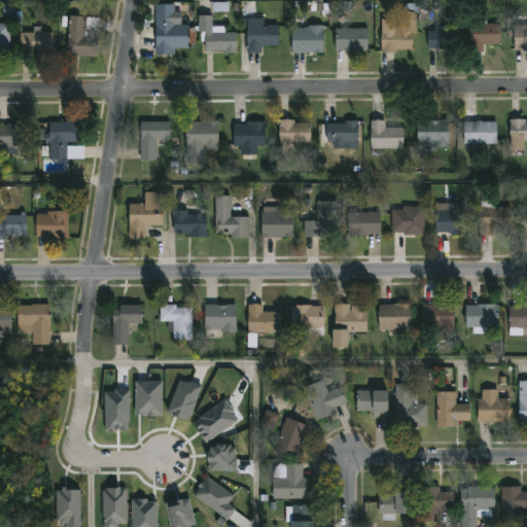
[(154,56),(154,5),(175,5),(175,23),(186,23),(186,48),(173,48),(173,56),(154,56)]
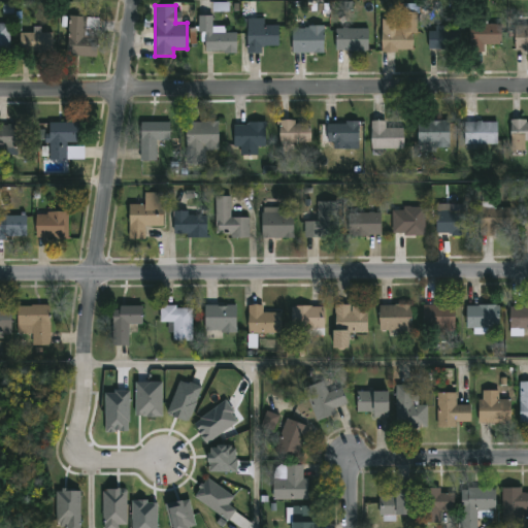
[(415,13),(415,53),(380,52),(381,20),(399,20),(399,13),(415,13)]
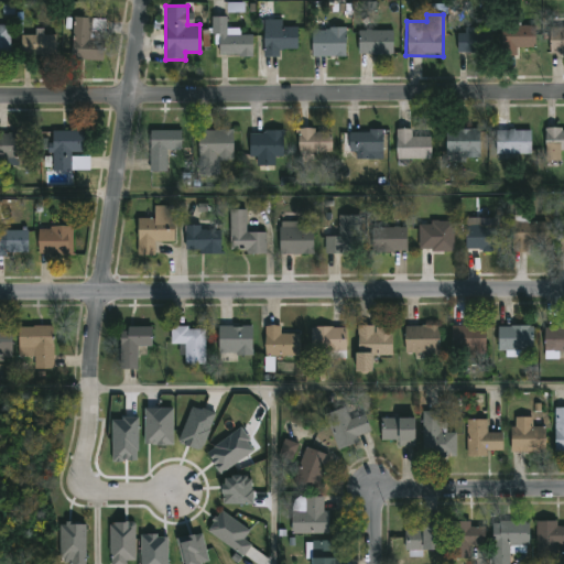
[(104,20),(102,62),(72,61),(73,19),(104,20)]
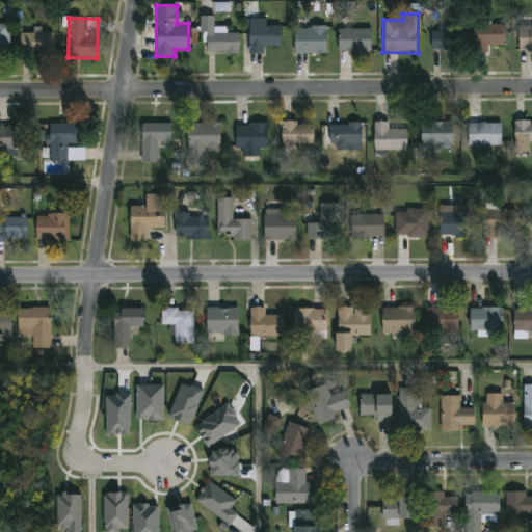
[(237,53),(202,53),(202,18),(213,18),(213,32),(223,32),(223,33),(237,33),(237,53)]
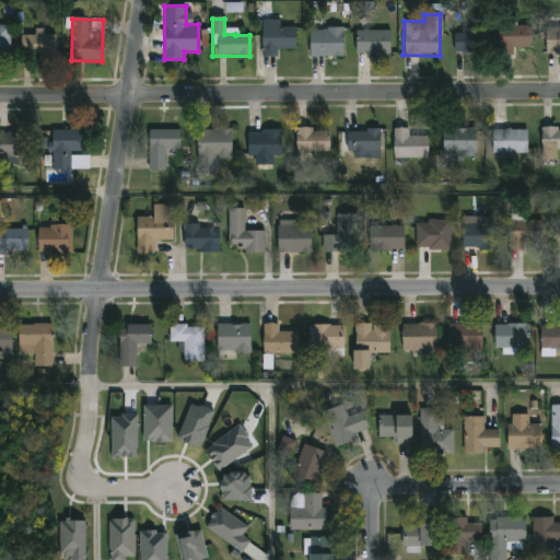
[(260,57),(260,21),(279,21),(279,28),(294,28),(294,50),(276,50),(276,57),(260,57)]
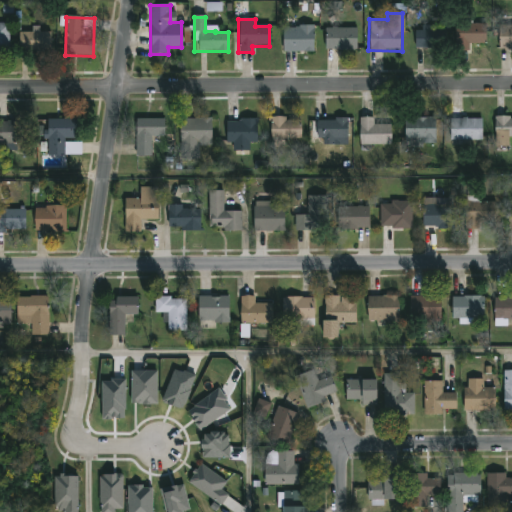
[(0,24),(8,24),(8,51),(0,51),(0,24)]
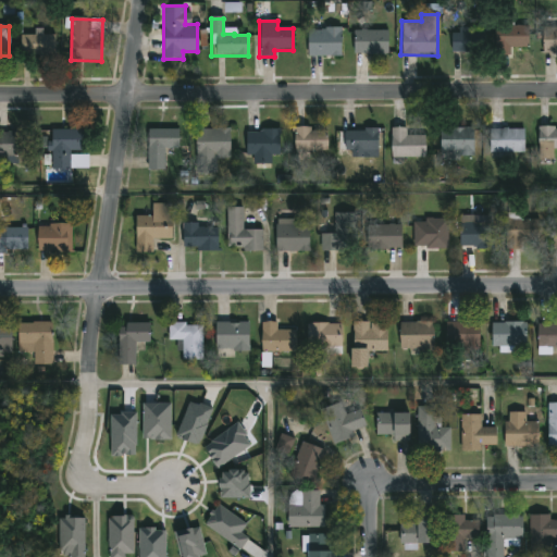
[(509,49),(509,56),(496,56),(496,26),(528,26),(528,49),(509,49)]
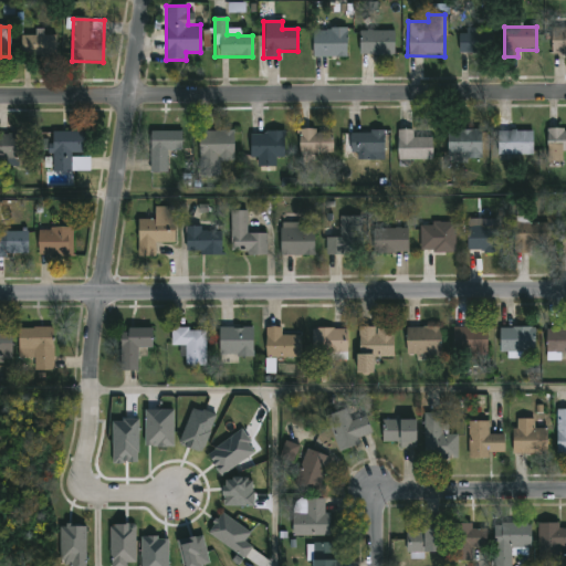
[(565,27),(565,54),(551,54),(551,27),(565,27)]
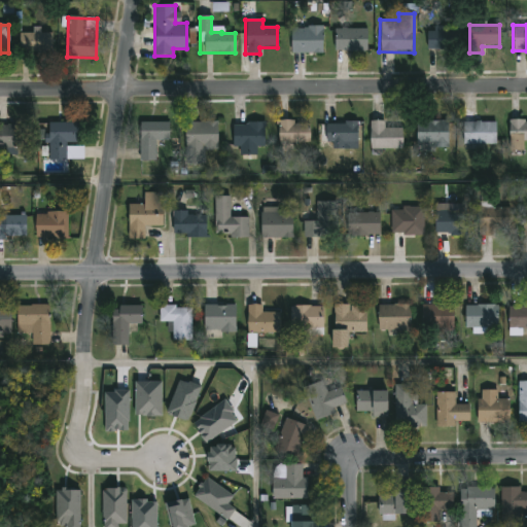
[(290,28),(321,28),(321,54),(290,54),(290,28)]
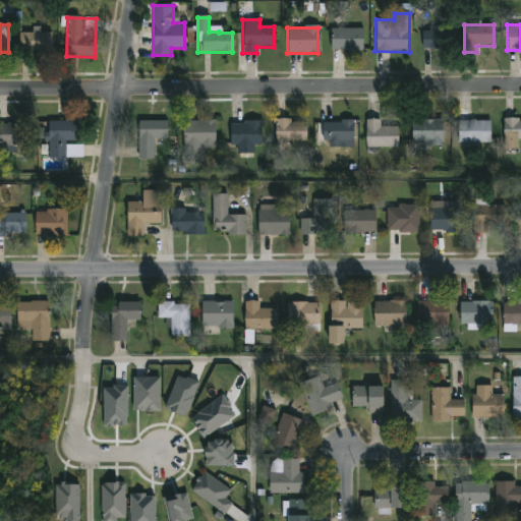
[(362,30),(362,52),(330,52),(330,30),(362,30)]
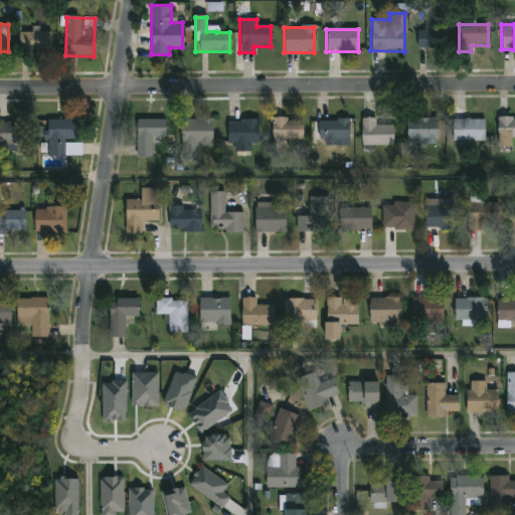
[(416,49),(416,30),(446,30),(446,49),(416,49)]
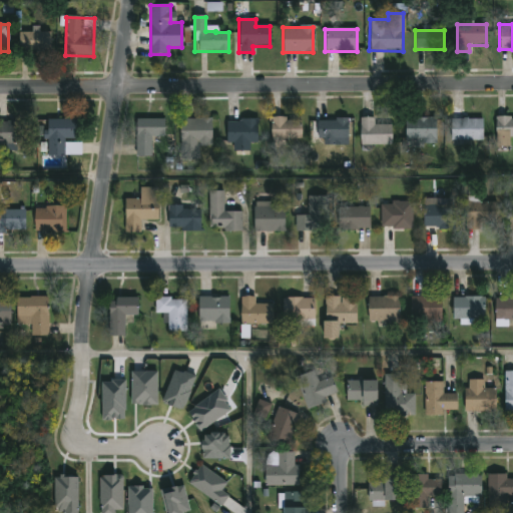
[(18,32),(50,32),(50,53),(18,53),(18,32)]
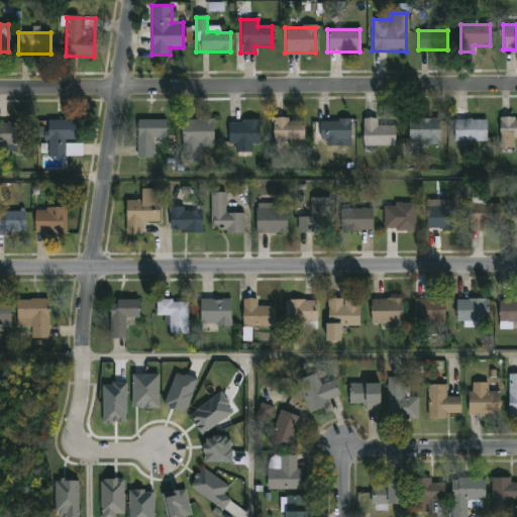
[(395,147),(363,147),(363,119),(377,119),(377,127),(395,127),(395,147)]
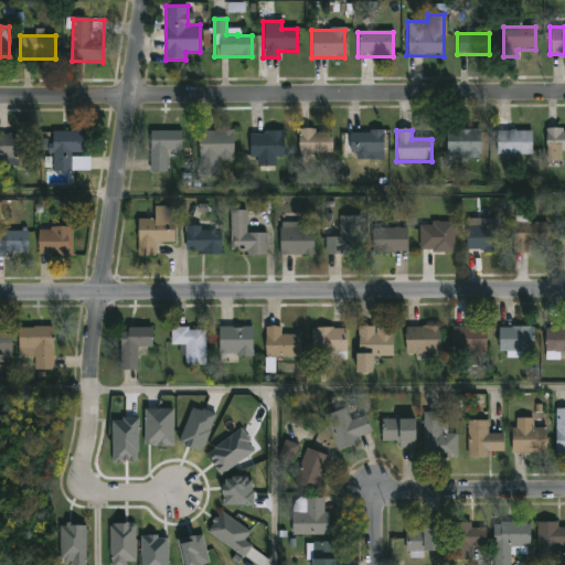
[(564,151),(557,151),(557,161),(544,161),(544,130),(564,130),(564,151)]
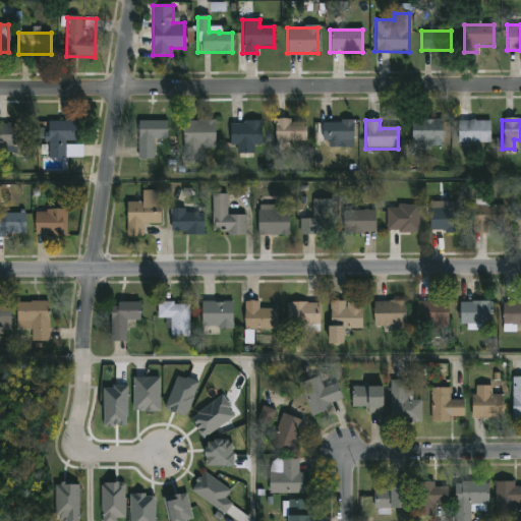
[(47,159),(48,121),(79,122),(78,146),(80,146),(80,159),(47,159)]
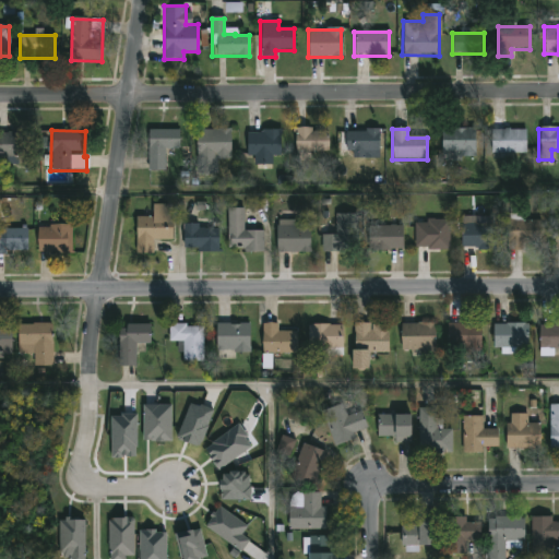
[(147,168),(147,130),(178,130),(178,168),(147,168)]
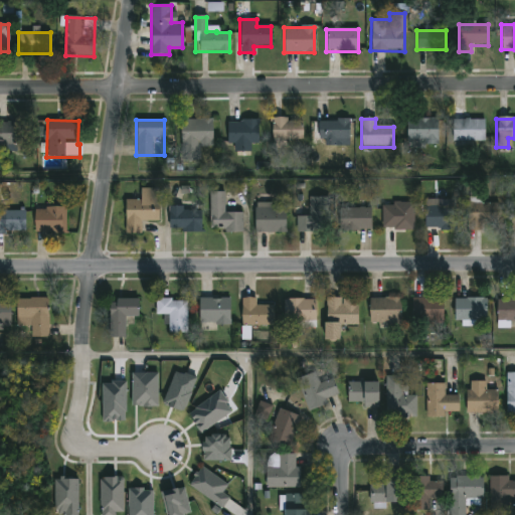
[(180,160),(180,120),(211,120),(211,148),(199,148),(199,160),(180,160)]
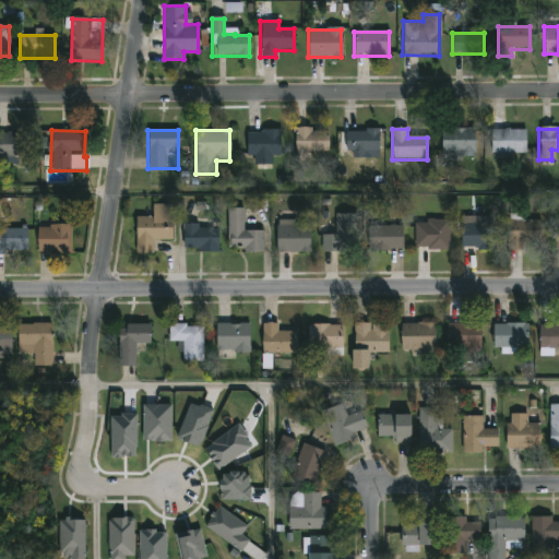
[(295,130),(329,130),(329,153),(295,153),(295,130)]
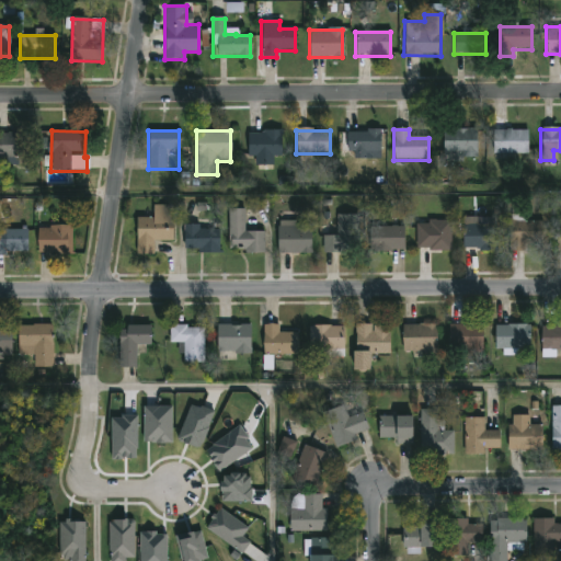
[(347,159),(347,130),(380,130),(380,159),(347,159)]
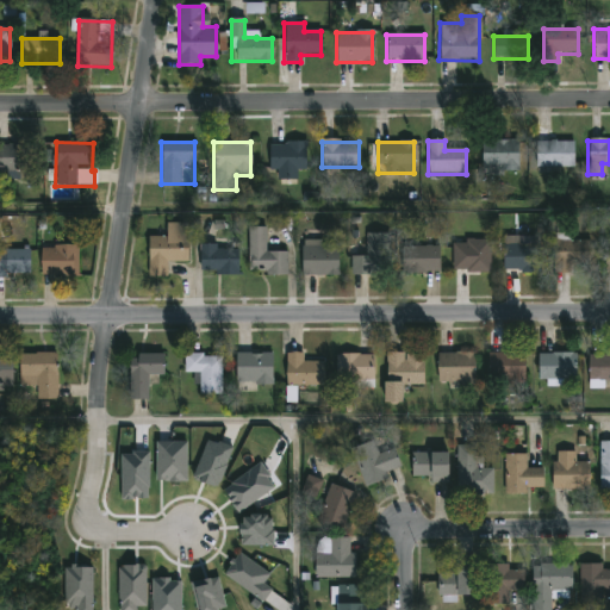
[(481,142),(520,142),(520,169),(481,169),(481,142)]
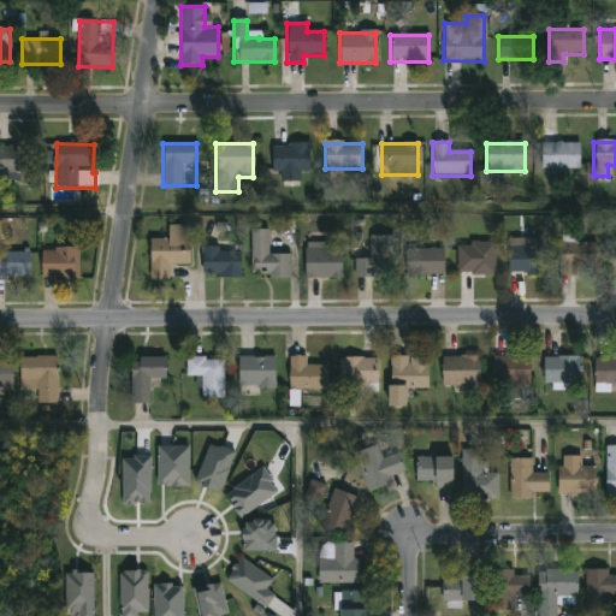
[(579,171),(540,171),(540,143),(579,143),(579,171)]
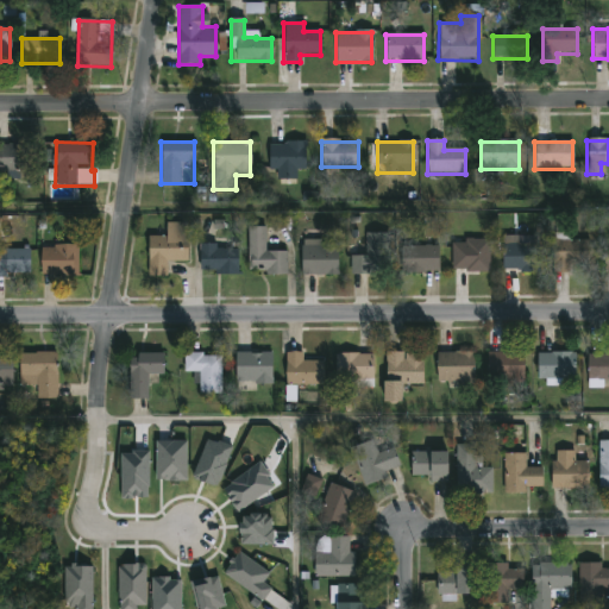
[(306,143),(306,171),(296,171),(296,180),(276,180),(276,171),(269,171),(269,143),(306,143)]
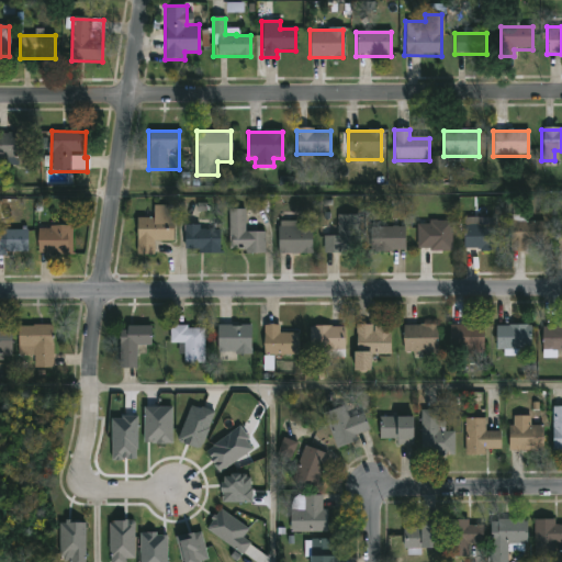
[(30,159),(0,159),(0,134),(30,134),(30,159)]
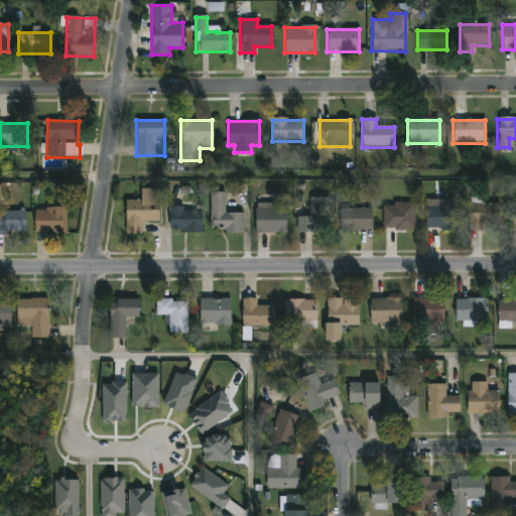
[(159,223),(140,222),(140,235),(124,235),(124,201),(140,201),(140,189),(159,189),(159,223)]
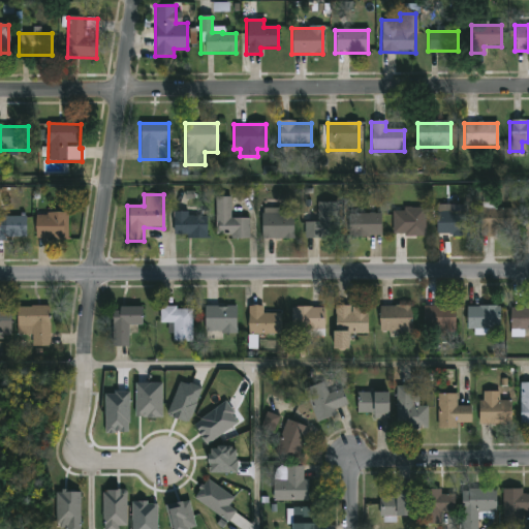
[(248,238),(215,238),(215,197),(229,197),(229,218),(248,219),(248,238)]
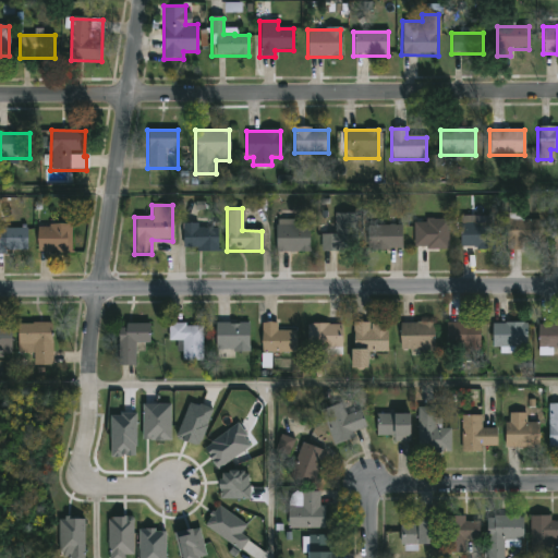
[(322,252),(322,234),(335,234),(335,214),(356,214),(356,252),(322,252)]
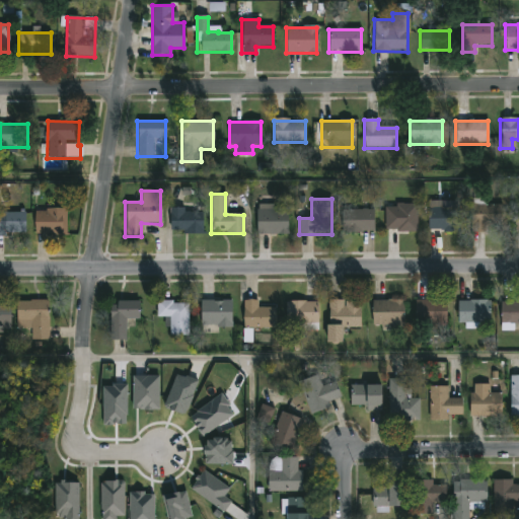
[(417,205),(417,232),(384,232),(384,205),(417,205)]
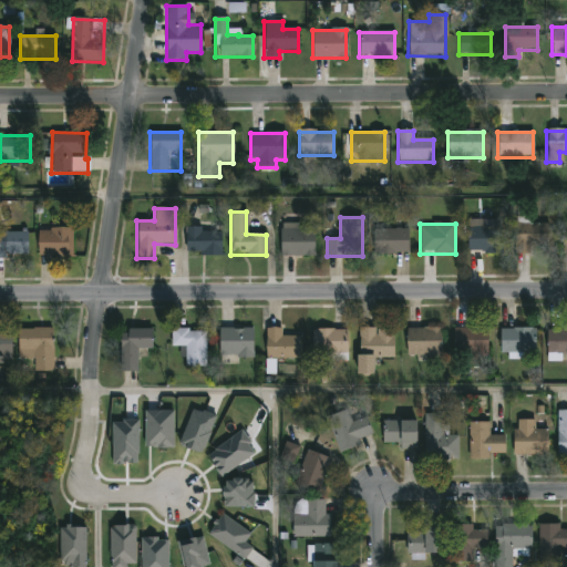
[(515,224),(549,224),(549,247),(531,247),(531,254),(515,254),(515,224)]
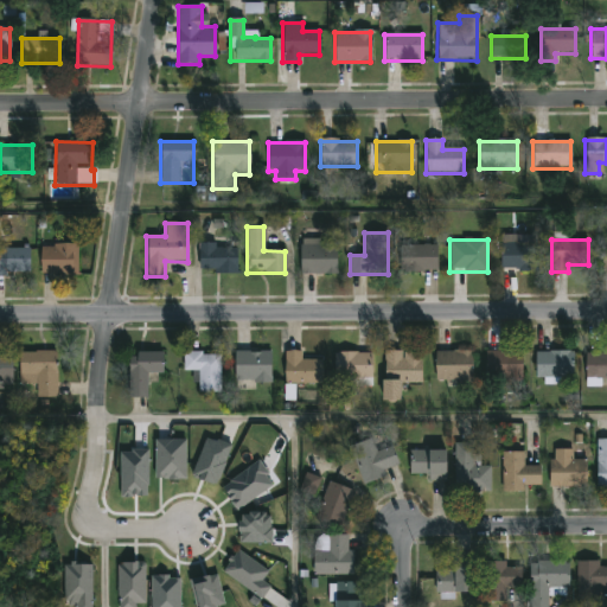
[(538,270),(502,272),(500,242),(537,241),(538,270)]
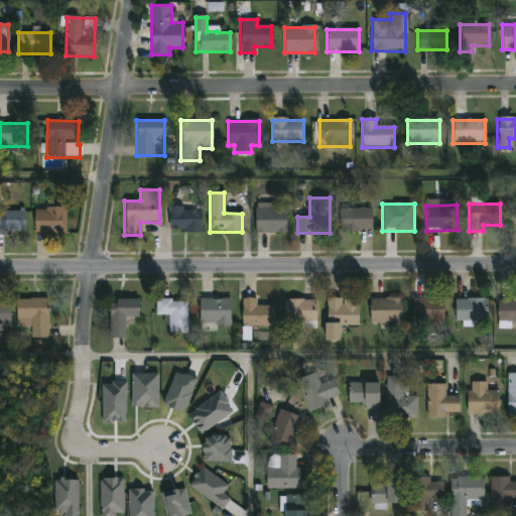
[(286,233),(255,233),(255,206),(286,206),(286,233)]
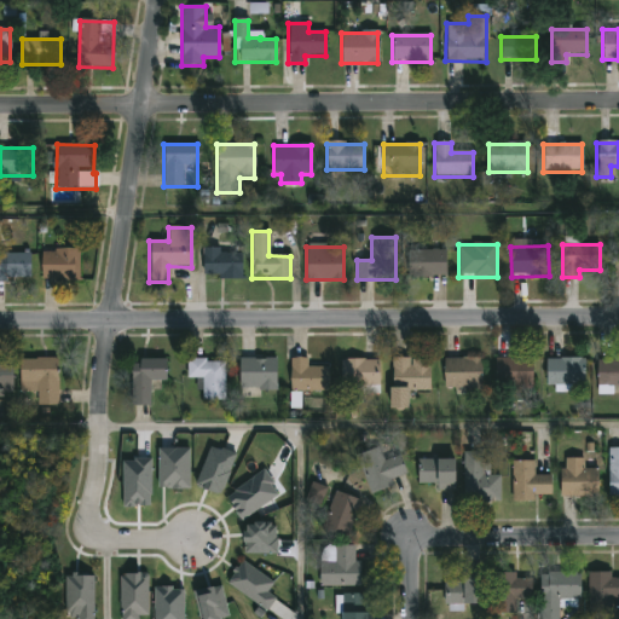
[(201,248),(219,248),(219,254),(241,254),(241,277),(201,277),(201,248)]
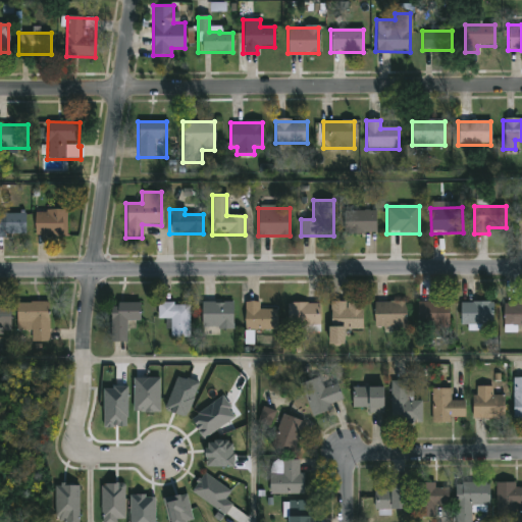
[(35,210),(66,210),(66,236),(35,236),(35,210)]
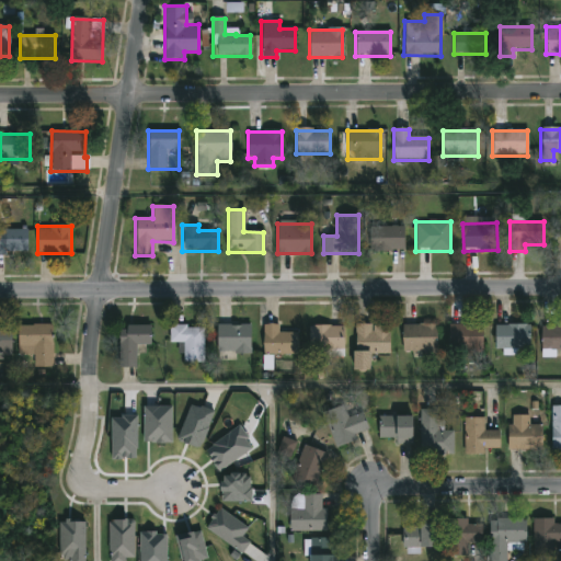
[(369,251),(369,226),(404,226),(404,251),(369,251)]
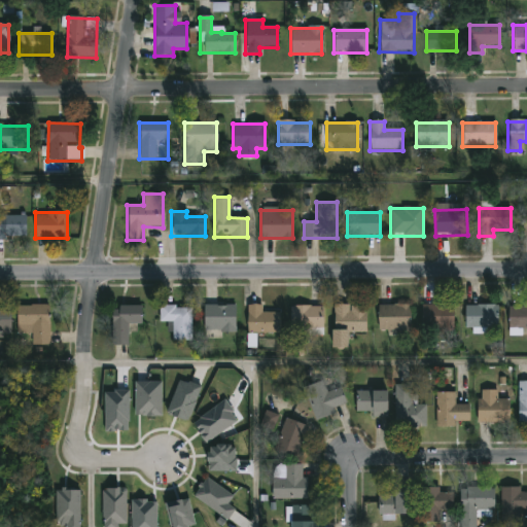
[(0,216),(25,216),(25,240),(0,240),(0,216)]
